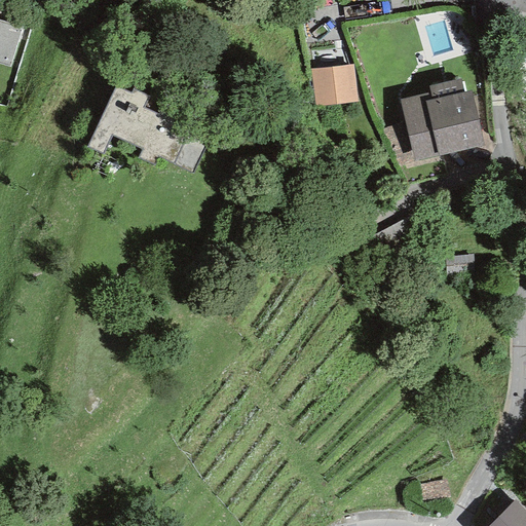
[(21,27),(0,21),(0,64),(9,67),(21,27)]
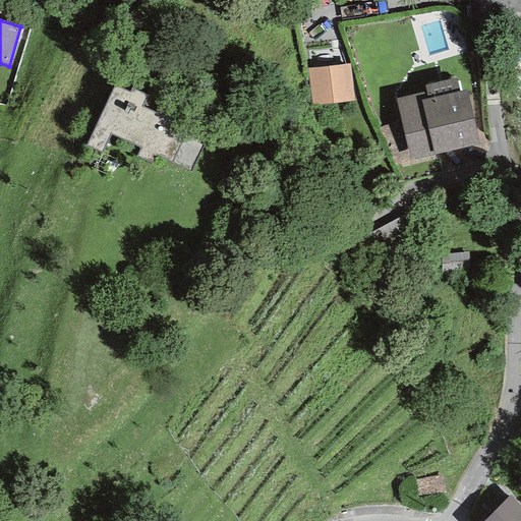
[(350,64),(306,68),(309,105),(353,101),(350,64)]
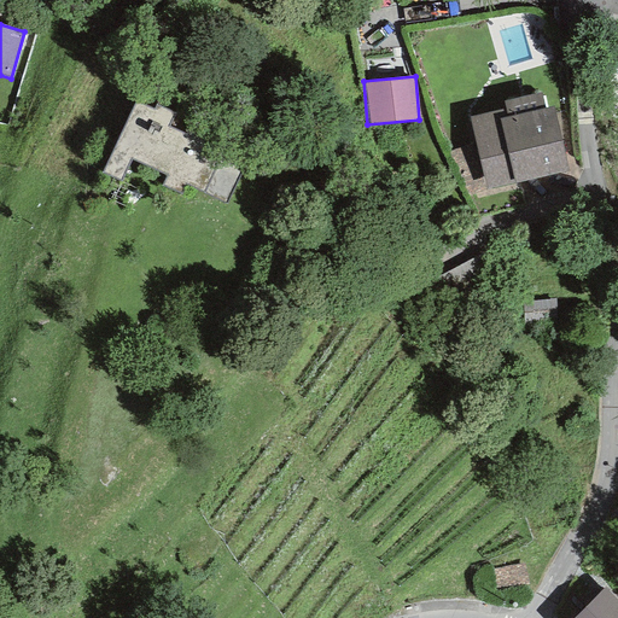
[(541,93),(503,103),(506,109),(468,117),(487,191),(567,170),(552,106),(544,109),(541,93)]
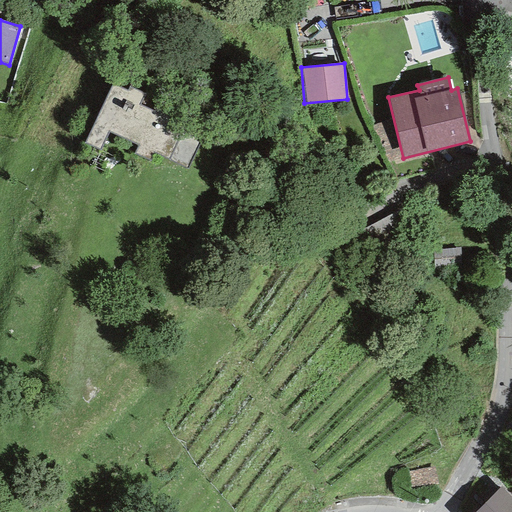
[(111,84),(85,143),(100,150),(108,132),(138,145),(134,155),(149,161),(152,153),(188,168),(204,131),(139,104),(144,94),(129,87),(127,91),(111,84)]
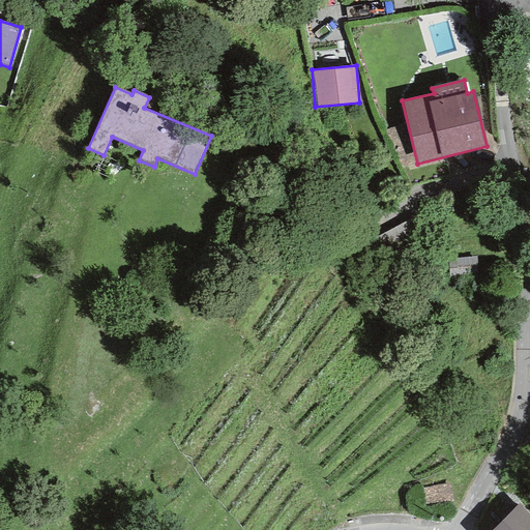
[(452,483),(425,487),(428,504),(454,501),(452,483)]
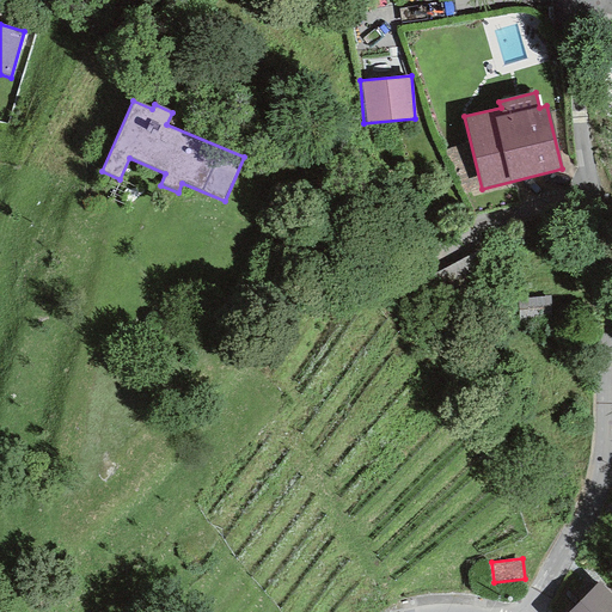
[(567,611),(611,611),(611,595),(598,582),(567,611)]
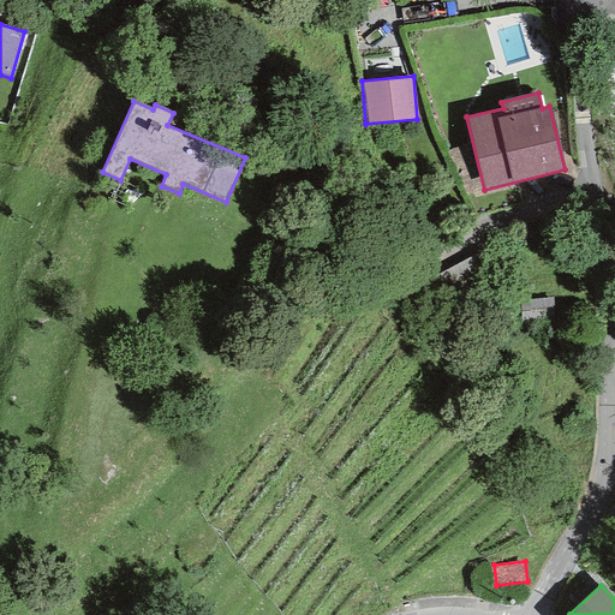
All buildings are outlined.
